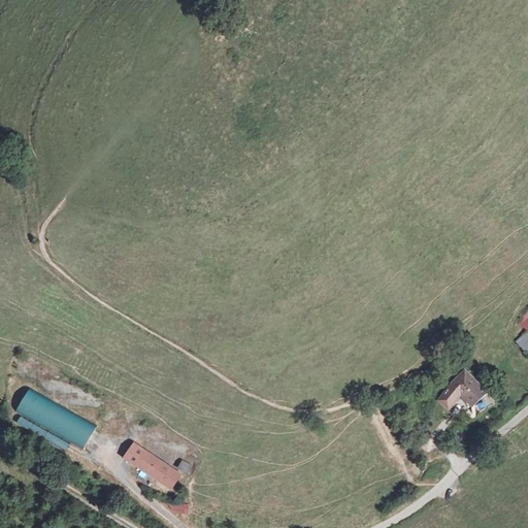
[(517,339),(527,351),(527,333),(526,331),(517,339)]
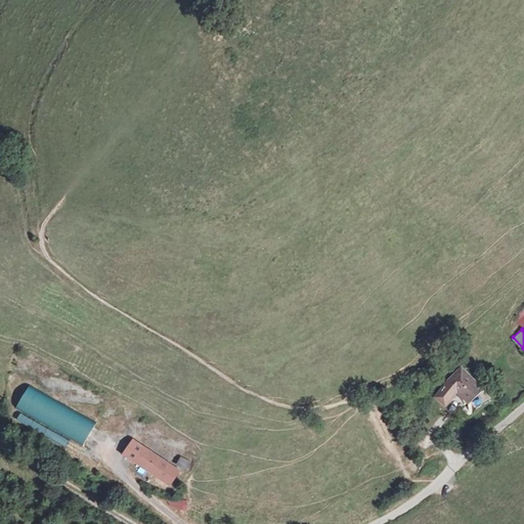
[(469,380),(450,357),(421,384),(431,395),(445,383),(454,393),(469,380)]
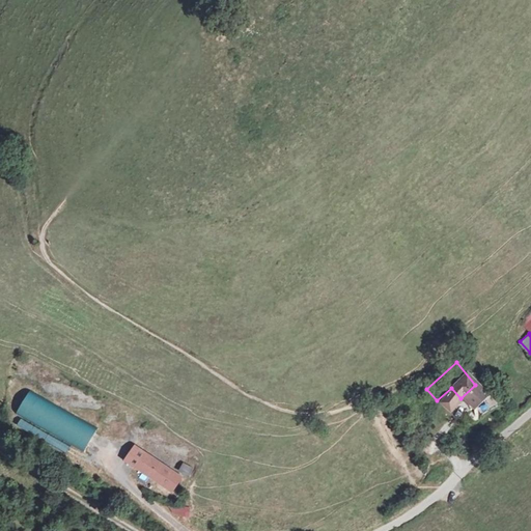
[(30,390),(16,414),(84,452),(99,428),(30,390)]
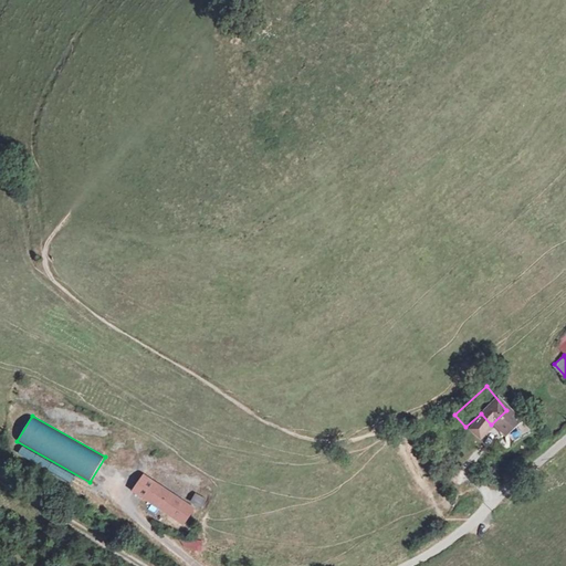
[(192,509),(155,484),(146,499),(184,523),(192,509)]
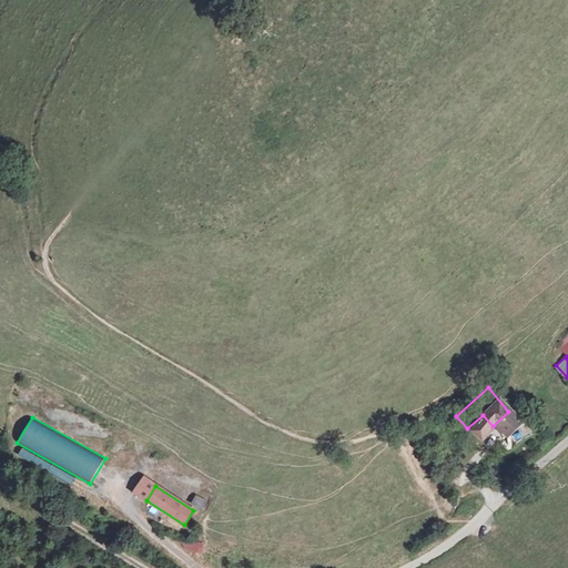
[(195,494),(190,504),(201,509),(206,500),(195,494)]
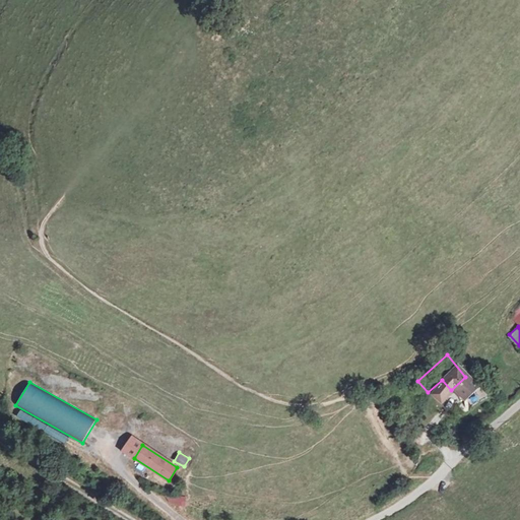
[(168,495),(167,504),(186,506),(187,497),(168,495)]
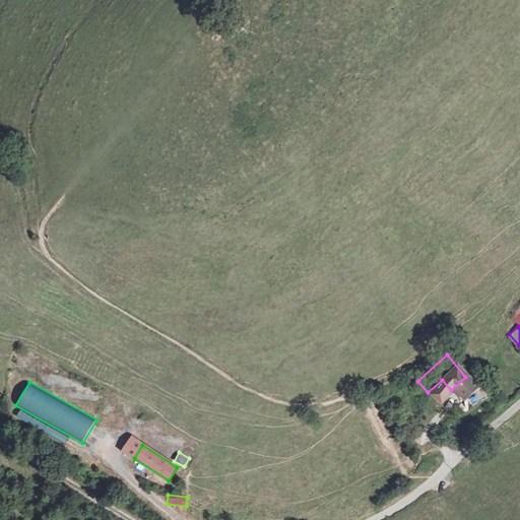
All buildings are outlined.
